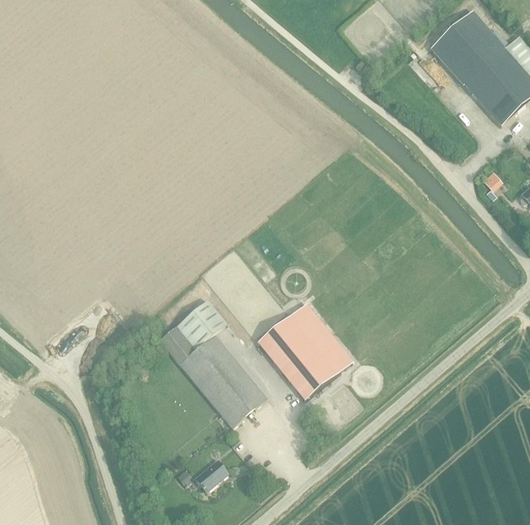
[(473,11),(433,47),(465,83),(501,124),(529,98),(529,45),(520,33),(509,42),(496,28),(492,32),(473,11)]
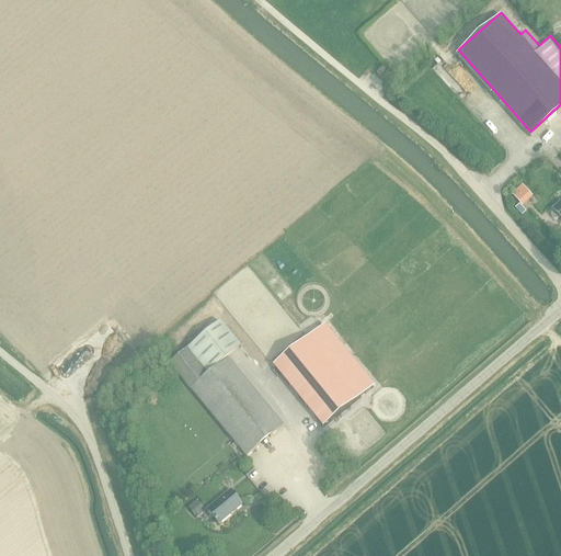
[(522,180),(512,189),(521,199),(530,190),(522,180)]
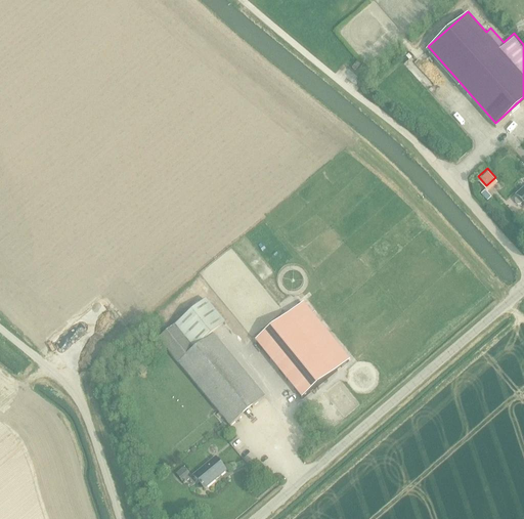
[(520,200),(523,198),(523,199),(523,183),(516,191),(518,192),(515,195),(515,197),(518,200),(520,200)]
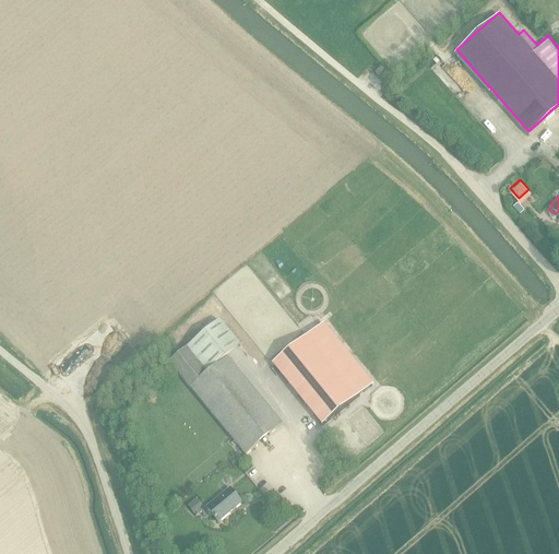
[(167,357),(188,384),(245,450),(282,420),(261,395),(226,352),(239,341),(217,316),(167,357)]
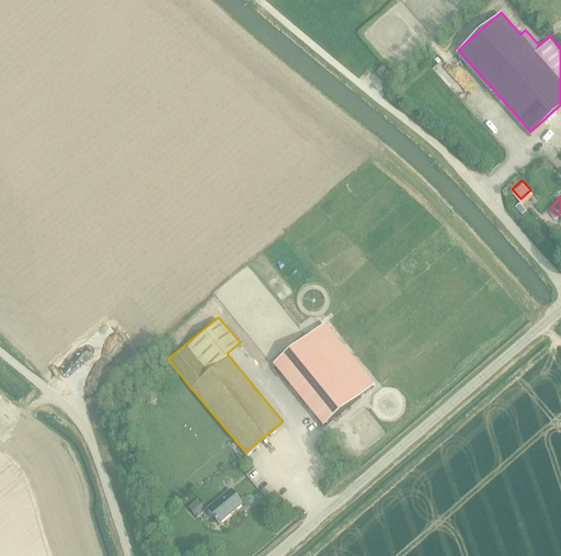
[(325,319),(273,362),(322,423),(375,381),(325,319)]
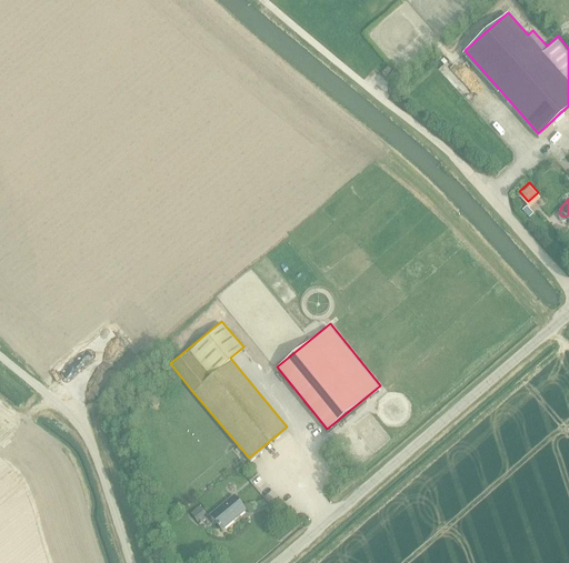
[(222,525),(245,505),(233,492),(210,511),(222,525)]
